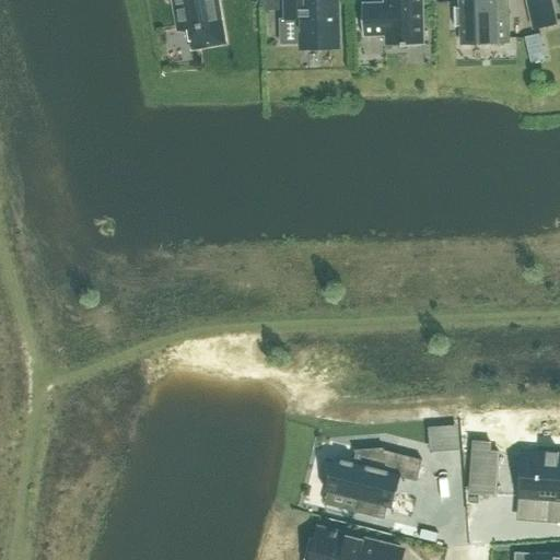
[(218,0),(174,0),(179,31),(190,28),(191,32),(193,42),(201,50),(207,49),(213,48),(219,47),(224,36),(222,26),(218,0)]
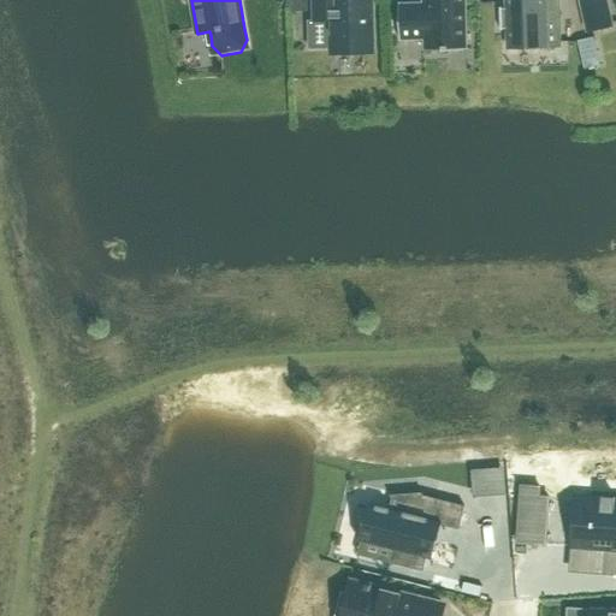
[(290,0),(291,11),(309,11),(308,0),(290,0)]
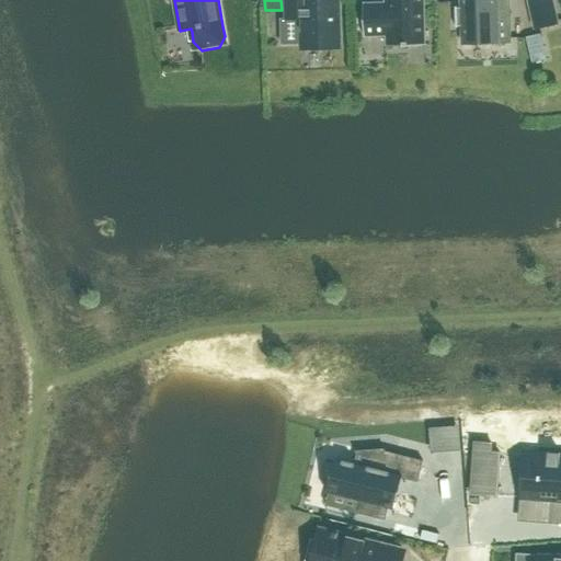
[(287,0),(288,19),(302,19),(304,49),(339,48),(336,0),(287,0)]
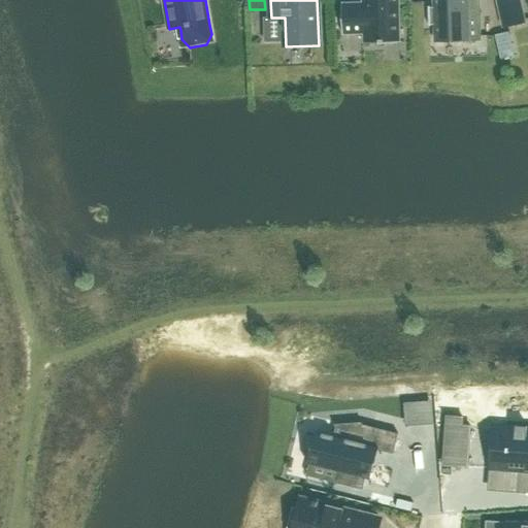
[(363,0),(364,3),(342,4),(343,34),(364,33),(365,43),(400,42),(399,0),(363,0)]
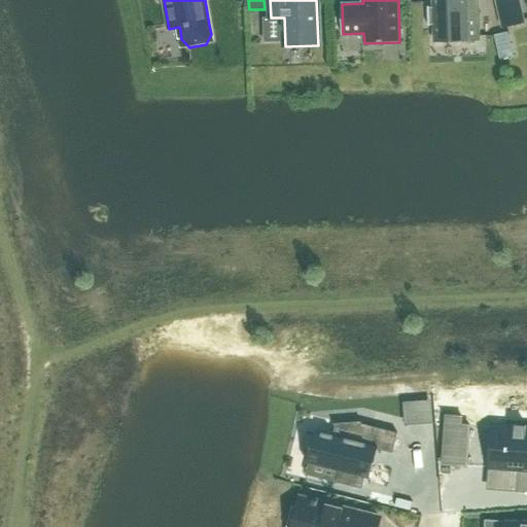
[(429,6),(428,6),(428,26),(430,26),(430,25),(434,25),(435,41),(468,40),(468,38),(481,38),(480,14),(467,14),(466,0),(433,0),(434,8),(429,8),(429,6)]
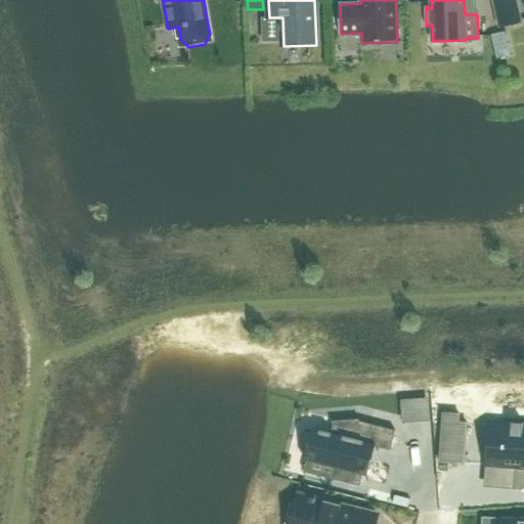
[(516,0),(494,0),(500,27),(521,23),(516,0)]
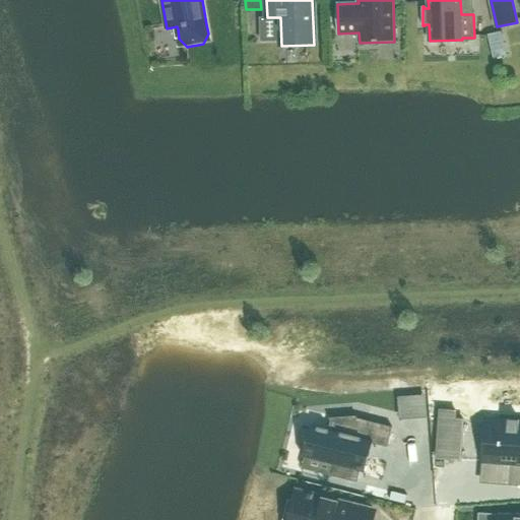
[(280,17),(267,17),(262,17),(262,43),(281,42),(280,17)]
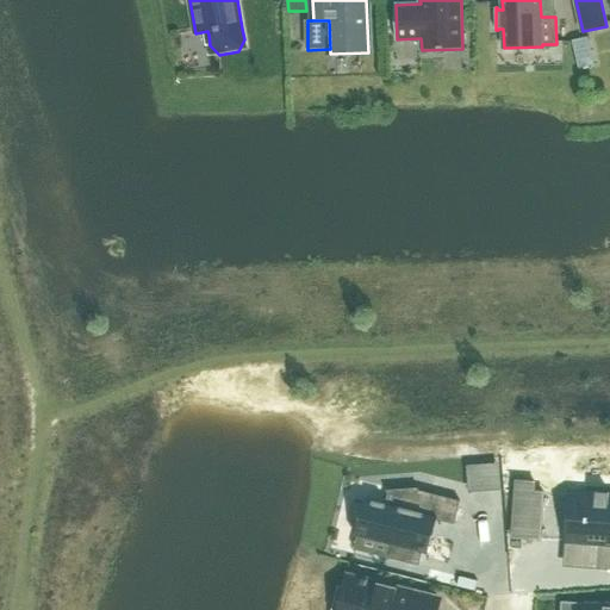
[(203,33),(188,35),(186,22),(162,25),(169,74),(207,69),(203,33)]
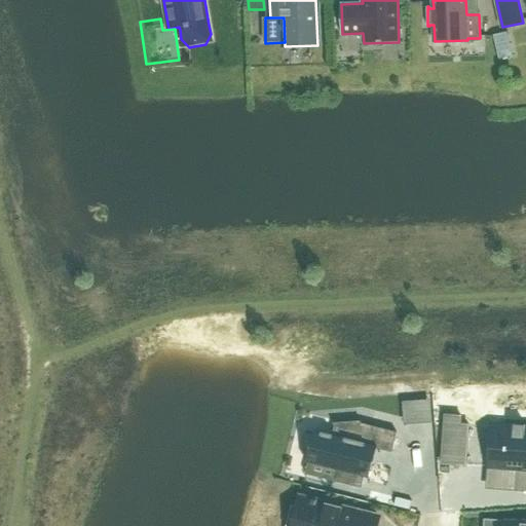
[(445,415),(442,464),(466,465),(470,424),(461,424),(461,416),(445,415)]
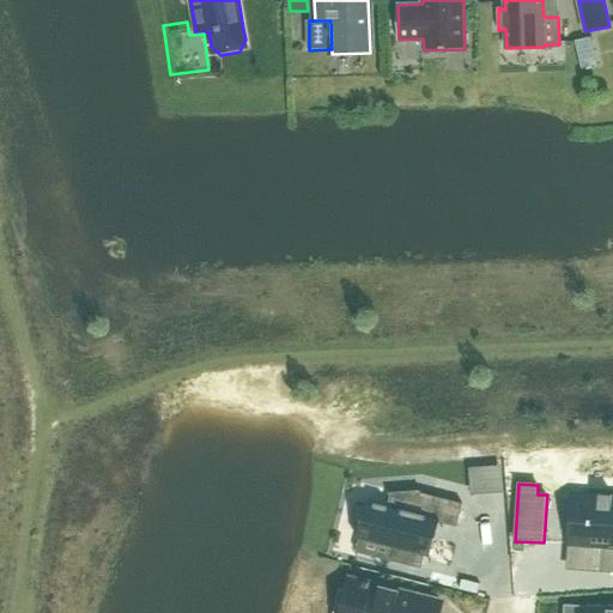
[(362,529),(359,539),(374,541),(393,546),(389,560),(422,569),(425,554),(428,556),(429,550),(426,548),(428,544),(430,545),(436,522),(457,527),(462,503),(422,493),(422,491),(389,493),(389,495),(390,495),(388,508),(369,503),(362,529)]
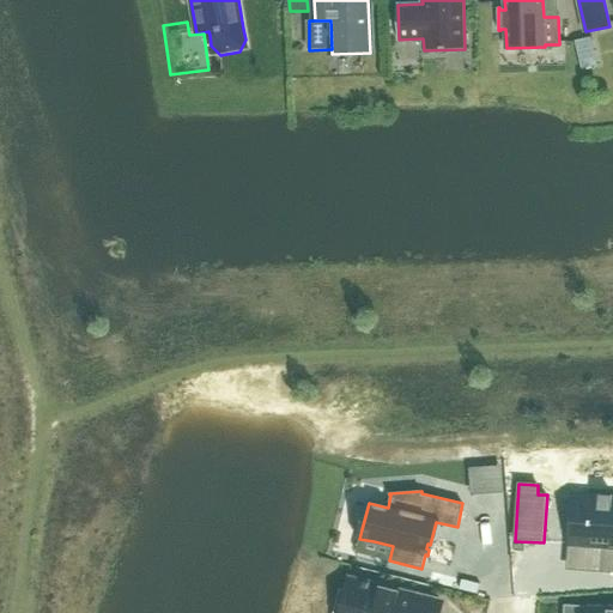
[(590,525),(589,545),(604,545),(601,571),(612,571),(612,499),(612,501),(612,498),(612,495),(612,496),(601,496),(601,495),(600,493),(599,499),(593,499),(592,519),(590,519),(589,525),(590,525)]
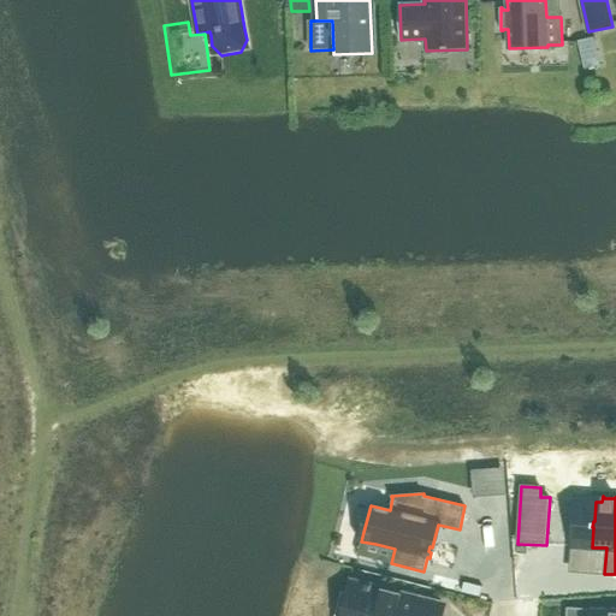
[(461,592),(463,582),(434,575),(432,585),(461,592)]
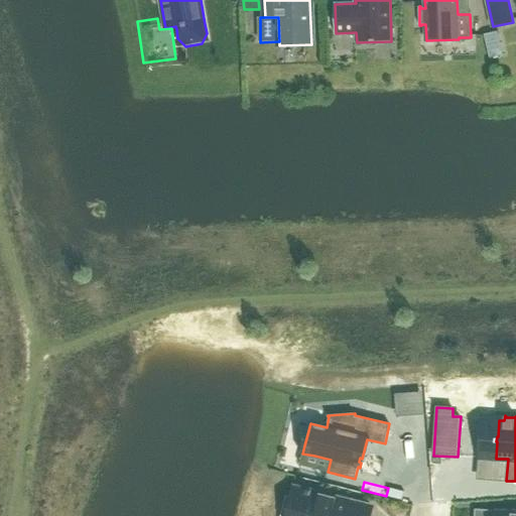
[(287,497),(282,515),(370,515),(372,508),(311,492),(311,491),(306,489),(306,491),(294,488),(291,498),(287,497)]
